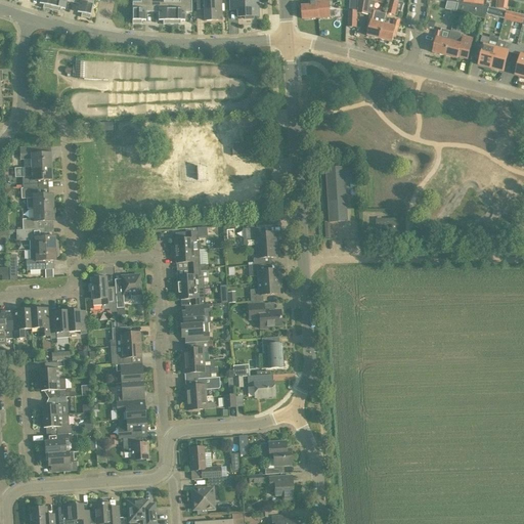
[(51,10),(52,0),(39,0),(39,4),(43,5),(42,8),(51,10)]
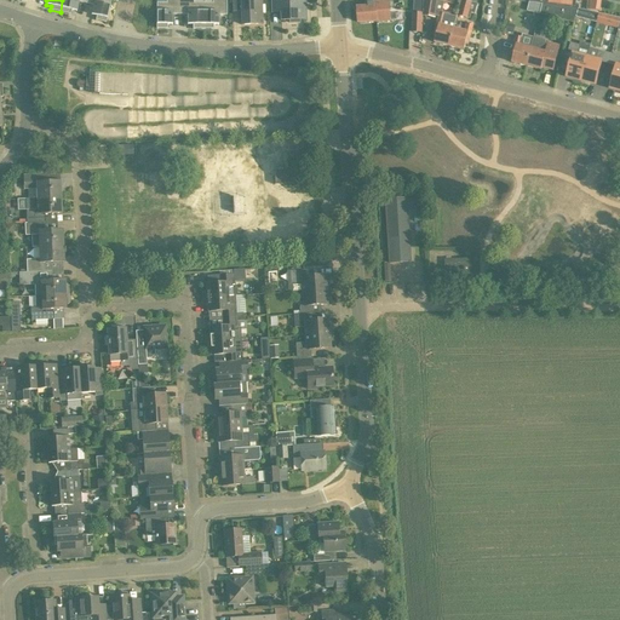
[(62,0),(61,12),(70,15),(72,10),(76,11),(79,1),(86,4),(86,0),(62,0)]
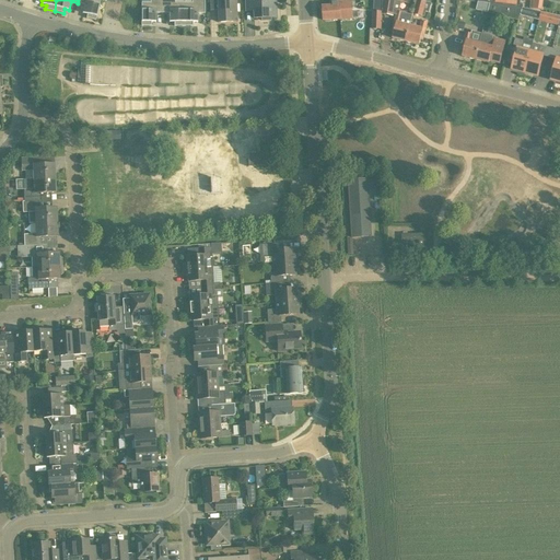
[(78,0),(78,3),(84,4),(82,13),(86,14),(85,19),(95,21),(100,0),(78,0)]
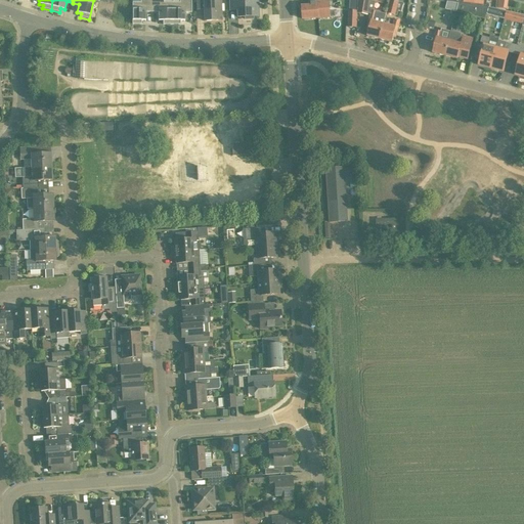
[(151,11),(151,0),(140,0),(140,3),(132,2),(132,25),(141,25),(141,20),(145,20),(145,11),(151,11)]
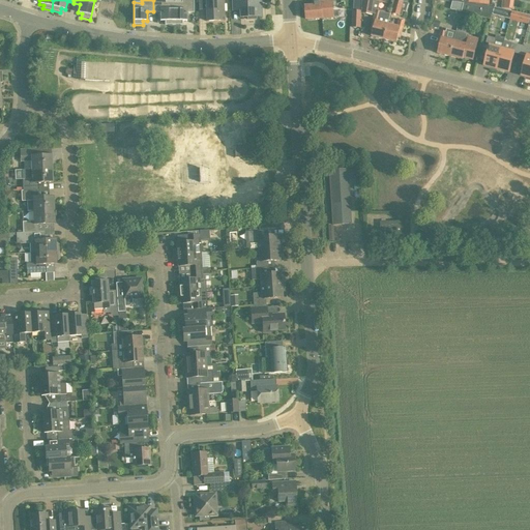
[(153,0),(153,11),(159,11),(159,22),(165,22),(165,25),(173,25),(173,3),(165,3),(165,0),(153,0)]
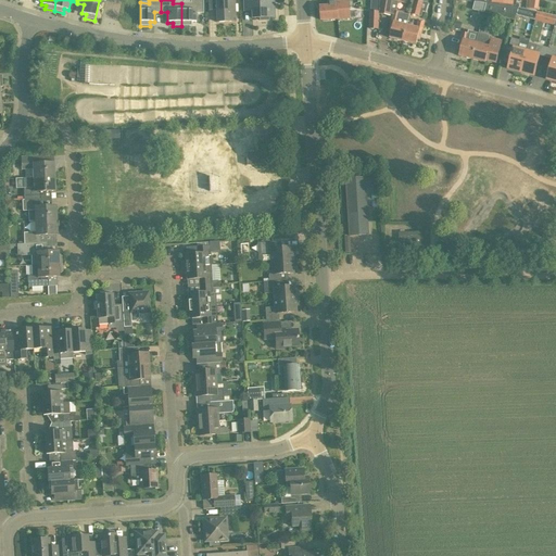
[(196,23),(196,13),(203,13),(202,0),(190,0),(190,3),(181,3),(181,26),(191,26),(191,23),(196,23)]
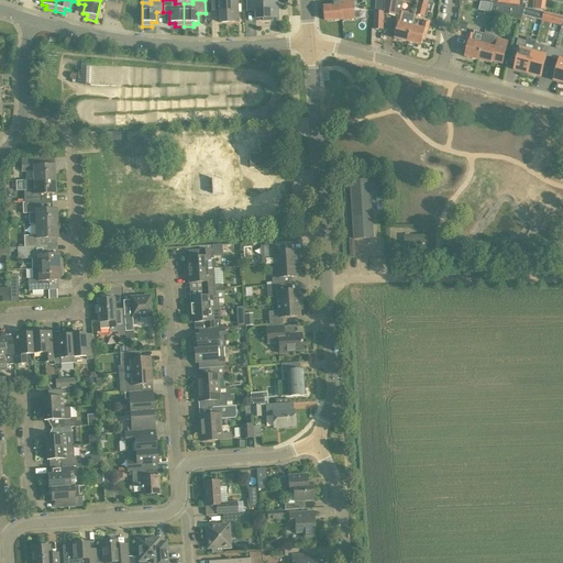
[(238,22),(236,0),(218,0),(218,2),(210,2),(211,13),(219,13),(219,23),(238,22)]
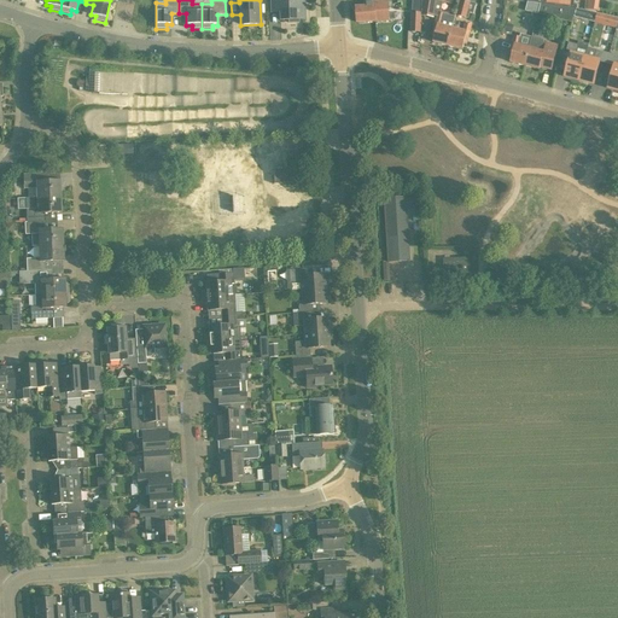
[(297,1),(297,0),(269,0),(270,12),(279,12),(279,21),(287,21),(287,23),(297,23),(297,19),(303,19),(303,1),(297,1)]
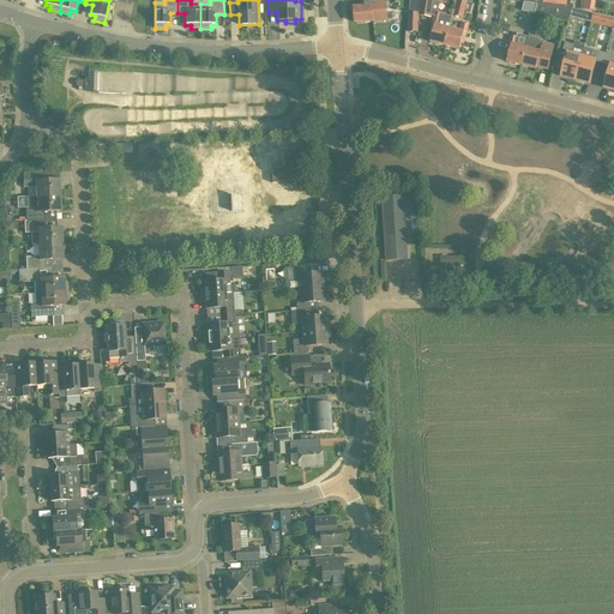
[(354,23),(372,22),(387,22),(385,0),(384,0),(361,1),(361,7),(353,8),(354,23)]
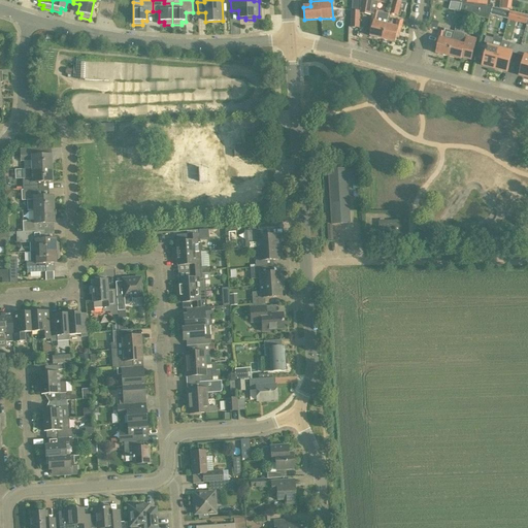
[(370,15),(372,0),(362,0),(360,13),(370,15)]
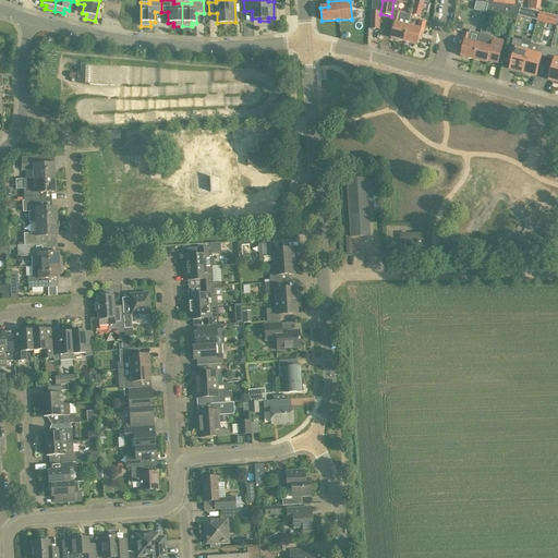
[(422,16),(425,2),(416,0),(414,0),(411,14),(422,16)]
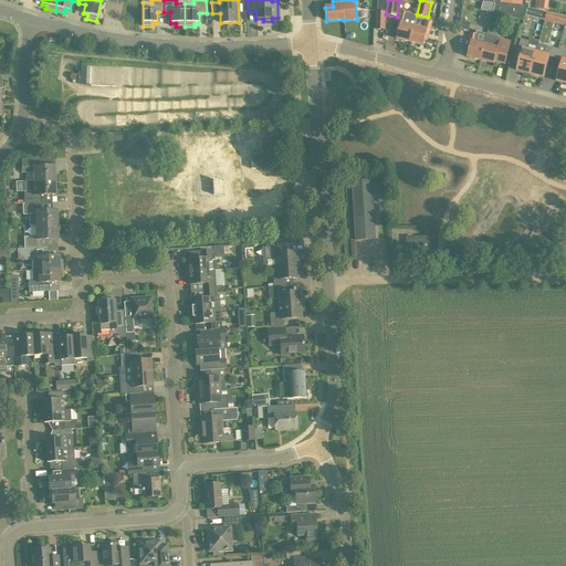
[(548,0),(538,0),(537,9),(547,10),(548,0)]
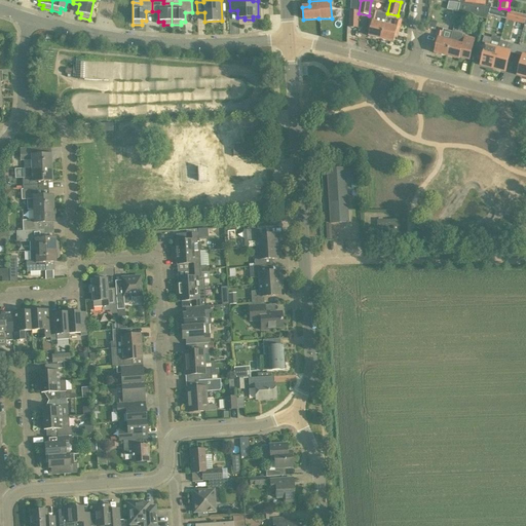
[(458,5),(449,3),(447,9),(457,11),(458,5)]
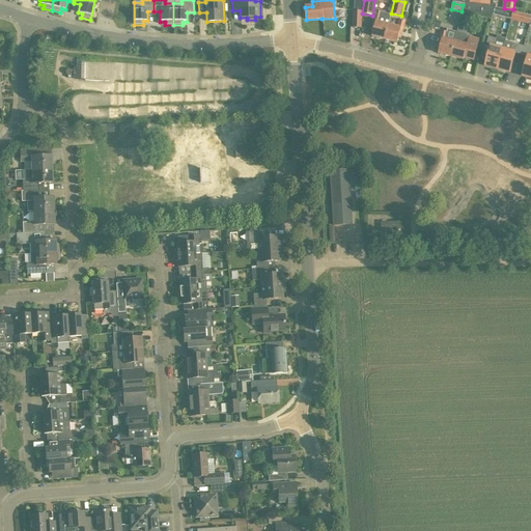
[(495,7),(475,5),(472,15),(492,20),(495,7)]
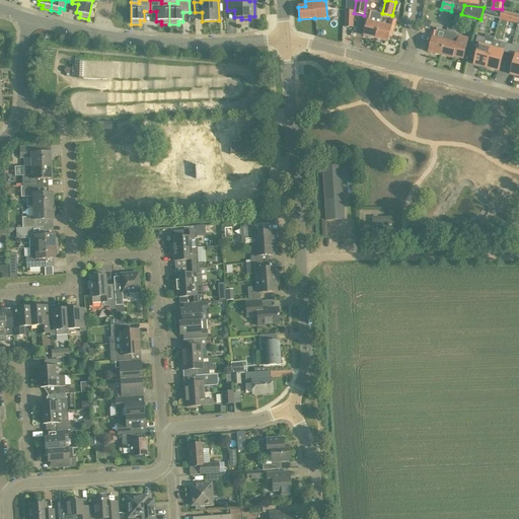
[(483,14),(493,17),(494,10),(484,8),(483,14)]
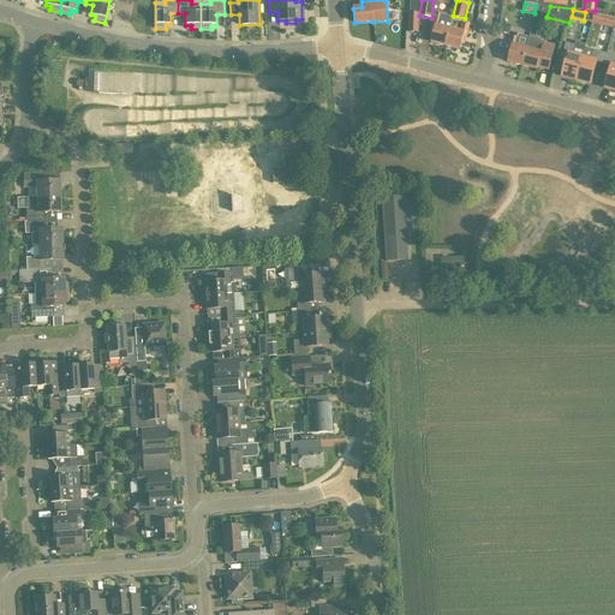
[(418,33),(419,13),(408,12),(407,33),(418,33)]
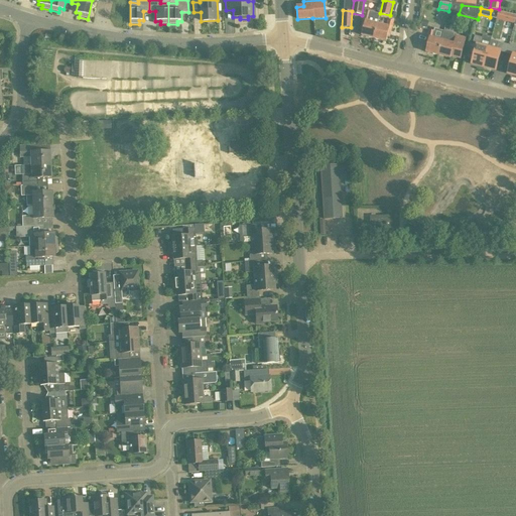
[(374,39),(377,25),(379,15),(365,11),(361,30),(363,31),(361,36),(374,39)]
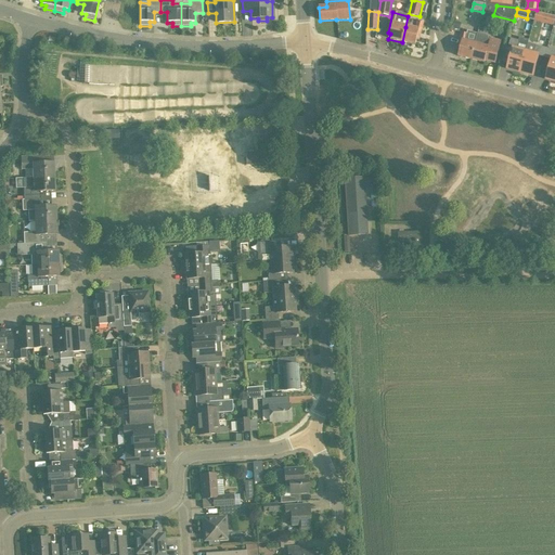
[(405,27),(402,42),(415,46),(416,41),(418,41),(423,24),(417,22),(415,29),(405,27)]
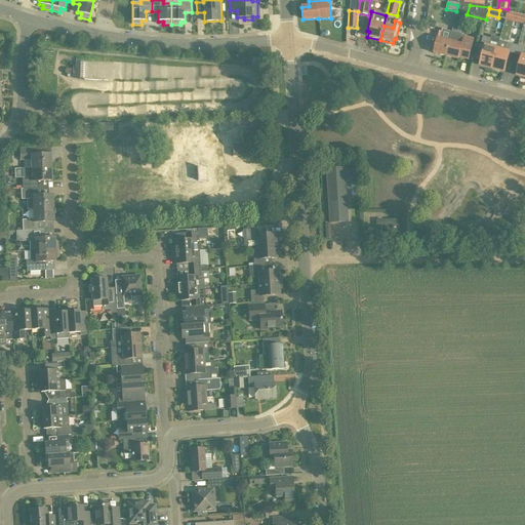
[(437,32),(432,48),(434,49),(433,53),(445,57),(449,42),(440,40),(441,33),(437,32)]
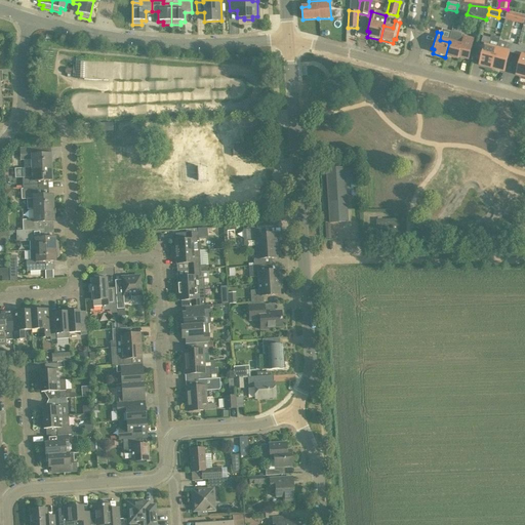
[(449,42),(445,57),(457,61),(458,57),(468,59),(469,56),(470,56),(471,51),(470,51),(471,47),(472,47),(473,44),(472,44),(473,40),(474,40),(474,39),(463,36),(462,39),(460,38),(461,34),(451,32),(450,36),(449,42)]
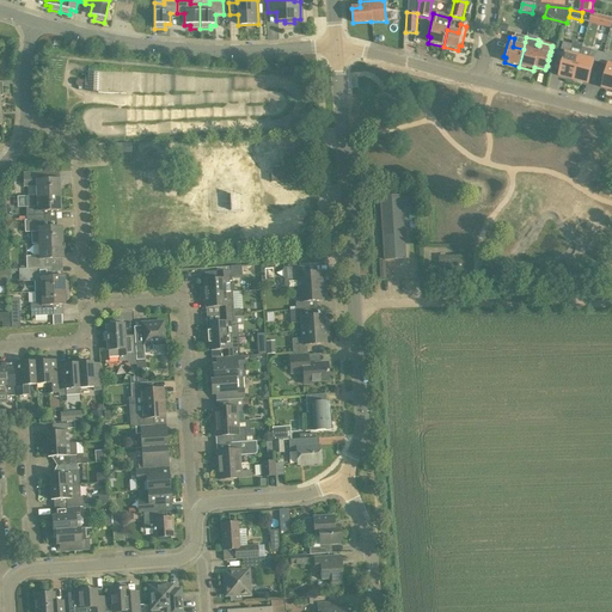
[(561,71),(560,78),(574,81),(580,59),(582,49),(582,46),(573,43),(573,47),(563,44),(561,53),(561,54),(565,55),(561,71)]
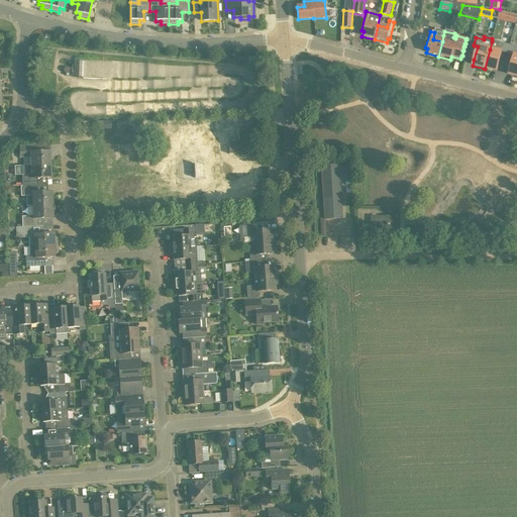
[(490,49),(485,69),(497,72),(502,53),(506,54),(509,45),(500,43),(498,52),(490,49)]
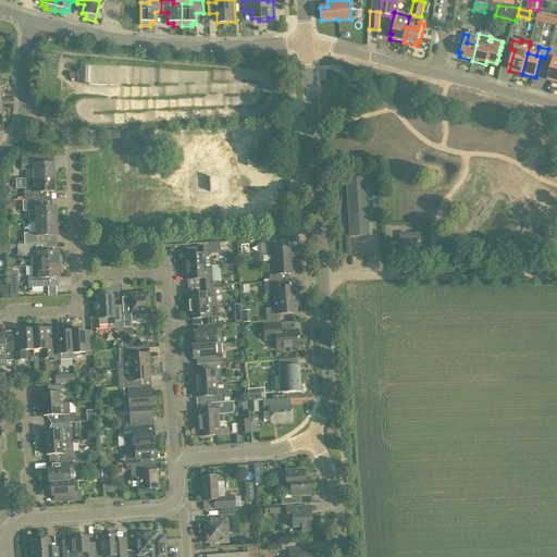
[(106,140),(120,140),(120,131),(106,131),(106,140)]
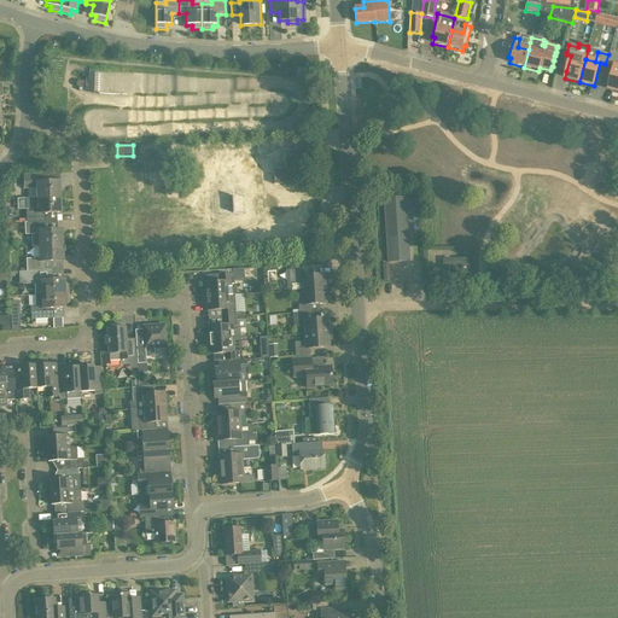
[(122,209),(123,243),(275,238),(275,229),(285,228),(285,226),(275,226),(275,214),(304,213),(303,188),(284,190),(283,152),(273,152),(274,184),(268,184),(268,193),(219,196),(219,192),(197,192),(197,209),(172,210),(172,208),(122,209)]
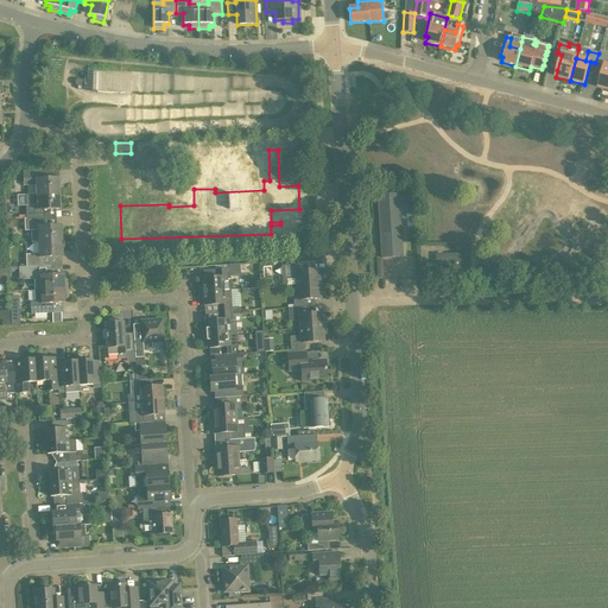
[(35,195),(58,194),(58,178),(40,179),(39,171),(21,172),(23,184),(35,183),(35,195)]
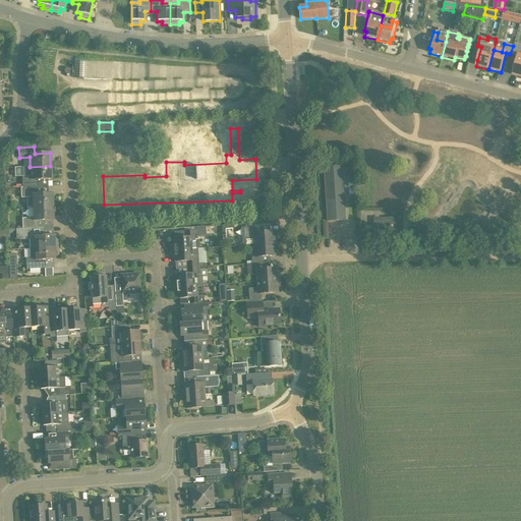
[(21,187),(35,187),(37,187),(37,180),(51,179),(50,166),(30,167),(20,168),(21,187)]
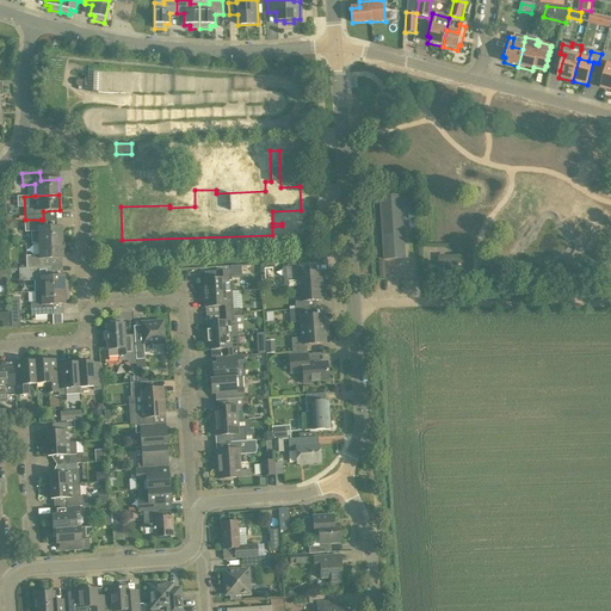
[(383,259),(384,259),(403,258),(400,196),(380,197),(383,259)]
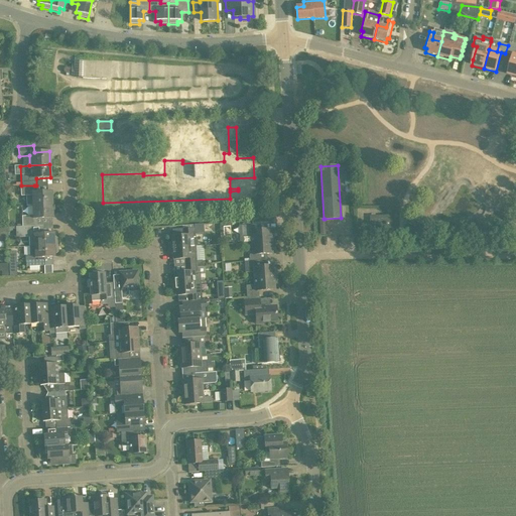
[(31,206),(51,205),(50,191),(35,192),(34,185),(21,185),(19,186),(20,197),(26,196),(26,207),(31,206)]
